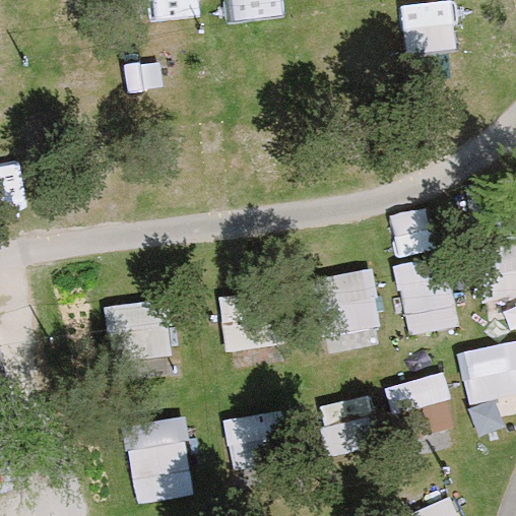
[(228,0),(234,24),(286,10),(283,0),(228,0)]
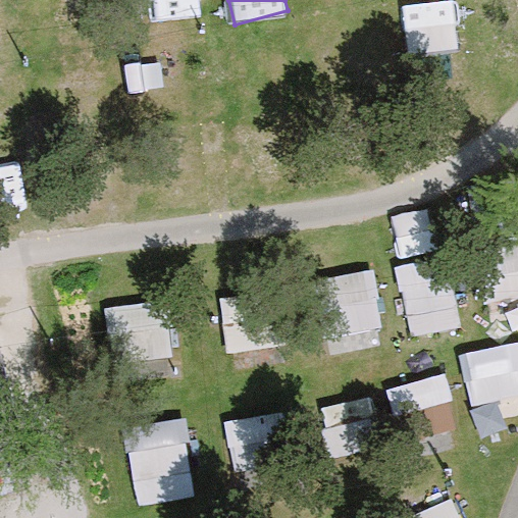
[(517,236),(464,237),(464,258),(401,259),(402,329),(457,328),(457,294),(517,292),(517,236)]
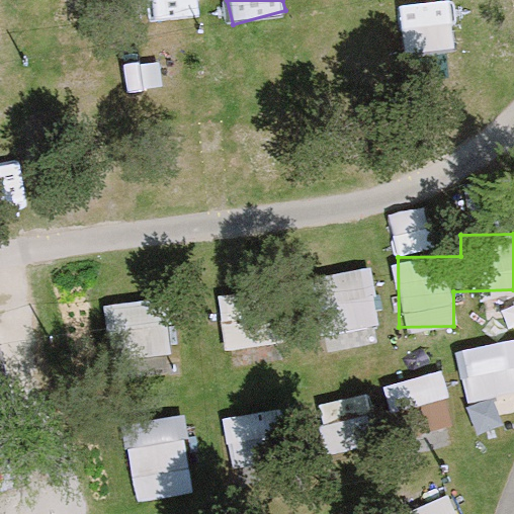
[(321,336),(376,326),(366,269),(311,278),(321,336)]
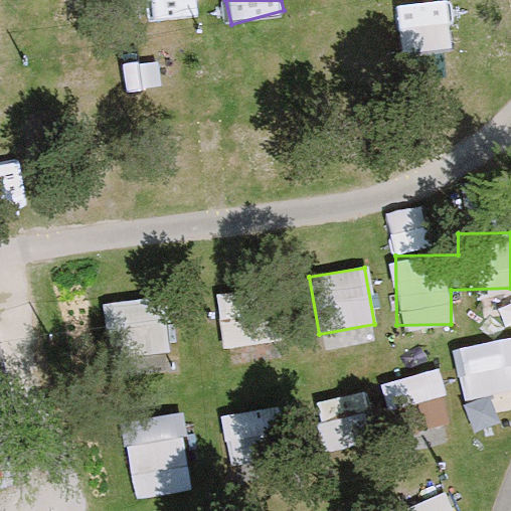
[(510,337),(453,344),(460,405),(510,398),(510,337)]
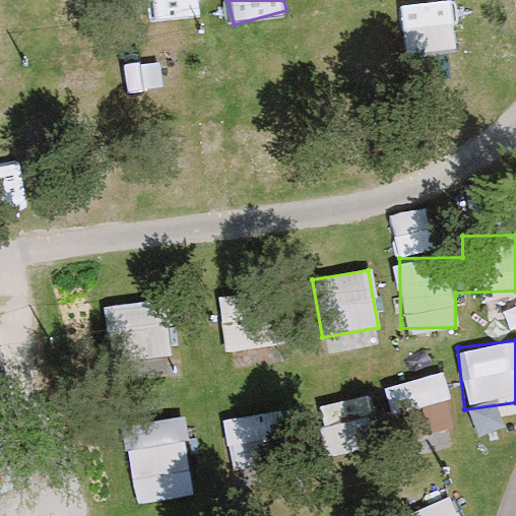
[(281,412),(227,417),(232,471),(286,466),(281,412)]
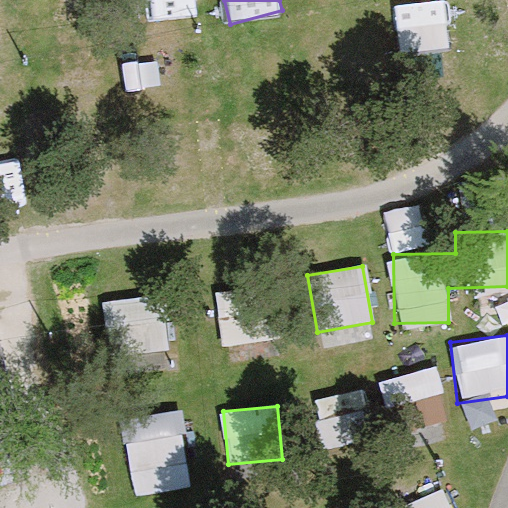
[(181,413),(123,420),(131,493),(190,486),(181,413)]
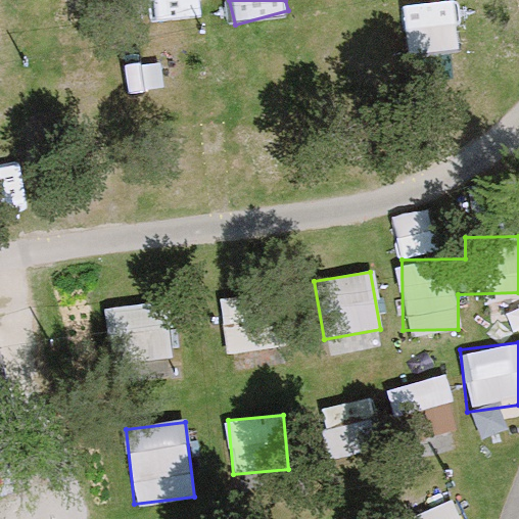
[(460,518),(453,499),(403,517),(403,518),(460,518)]
